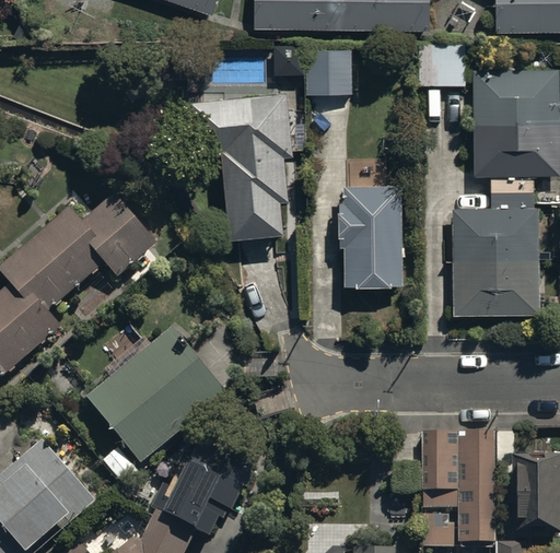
[(165,0),(211,16),(217,0),(165,0)]
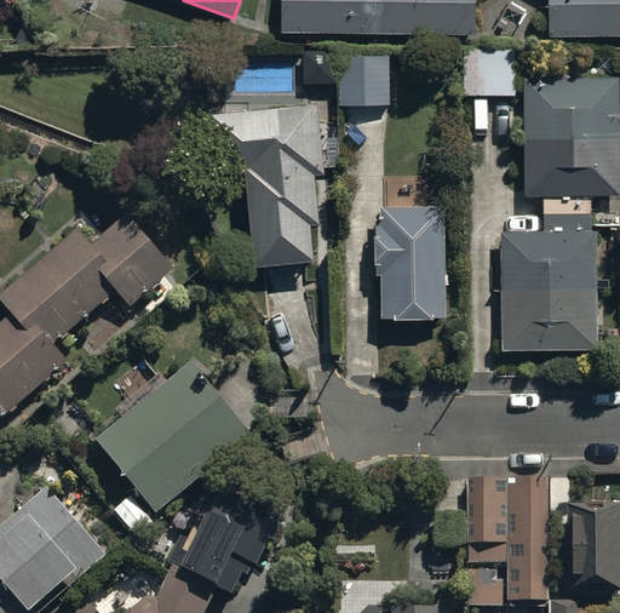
[(474,0),(280,0),(280,33),(475,34),(474,0)]
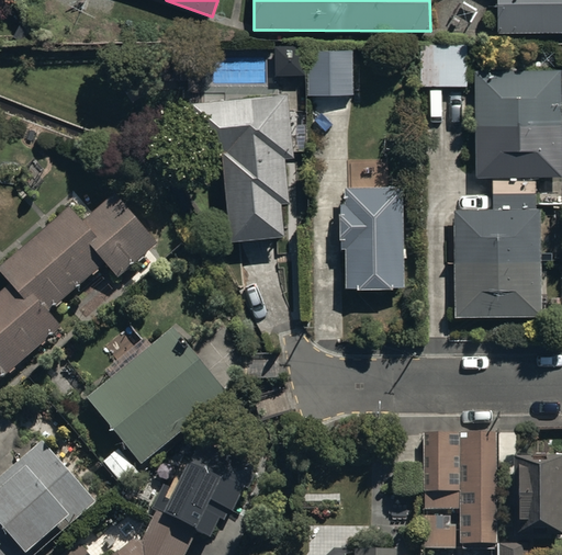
[(561,0),(496,0),(496,33),(561,32),(561,0)]
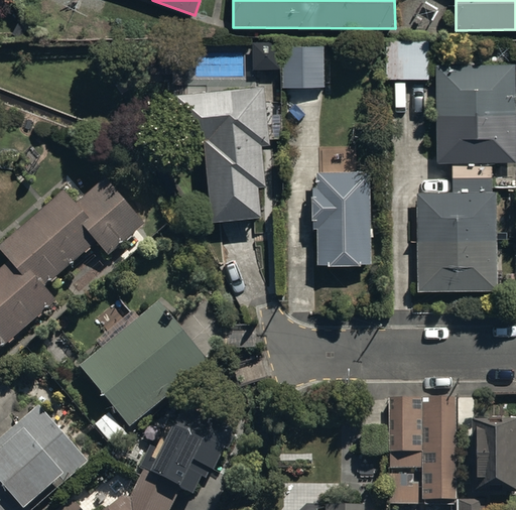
[(428,80),(428,41),(391,40),(391,80),(428,80)]
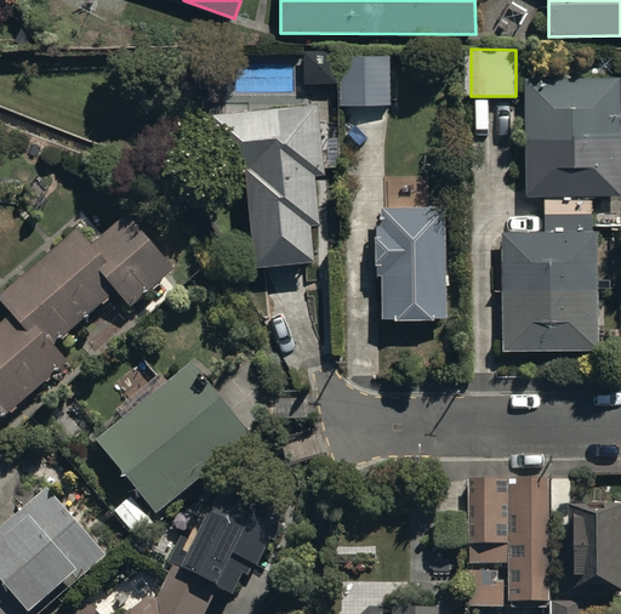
[(388,56),(339,56),(339,104),(388,104),(388,56)]
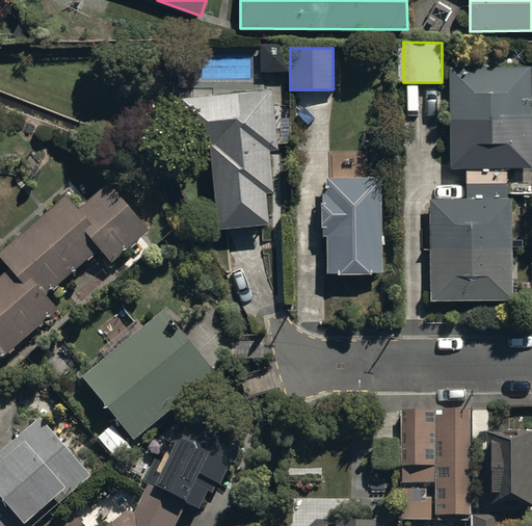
[(449,67),(450,167),(466,167),(466,198),(428,199),(430,300),(512,299),(511,196),(507,196),(507,166),(531,165),(531,145),(531,66),(449,67)]
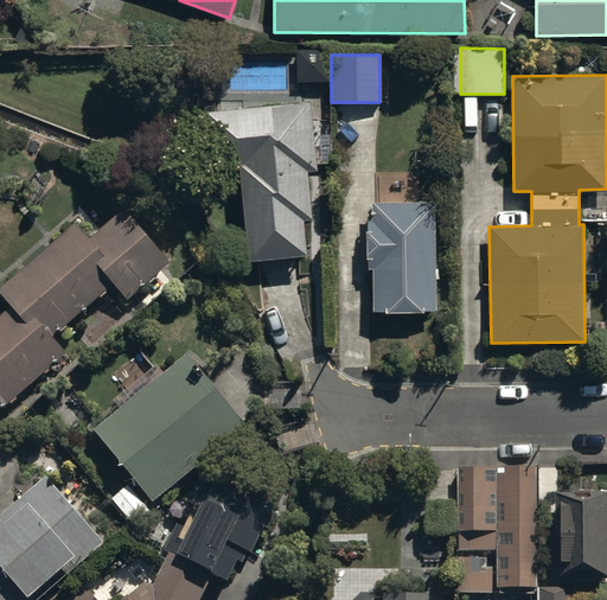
[(240,165),(247,254),(247,255),(306,250),(304,218),(310,217),(306,171),(317,170),(311,102),(208,112),(212,167),(240,165)]
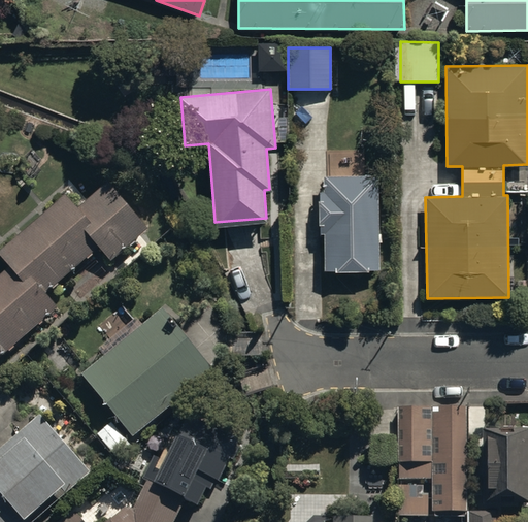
[(377,173),(322,174),(323,196),(318,196),(319,232),(324,232),(324,268),(378,267),(377,173)]
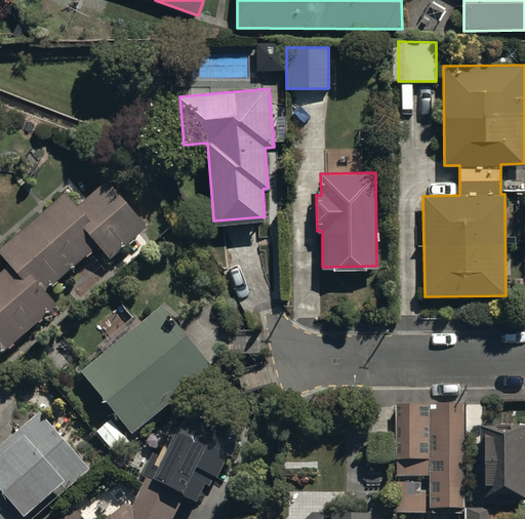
[(63,197),(0,248),(0,254),(10,268),(0,276),(0,358),(58,310),(44,291),(96,248),(108,261),(146,229),(109,184),(75,211),(63,197)]
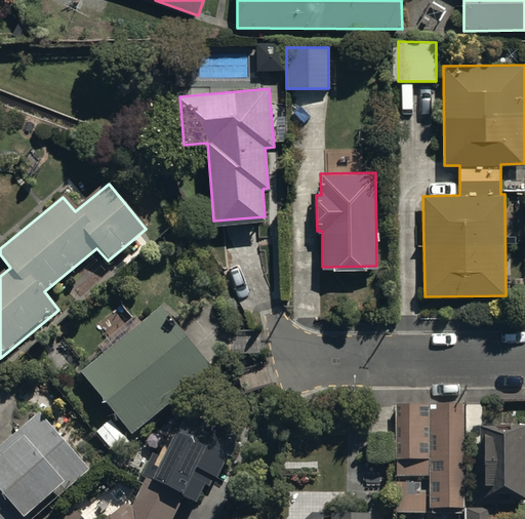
[(161,308),(82,373),(131,434),(211,368),(161,308)]
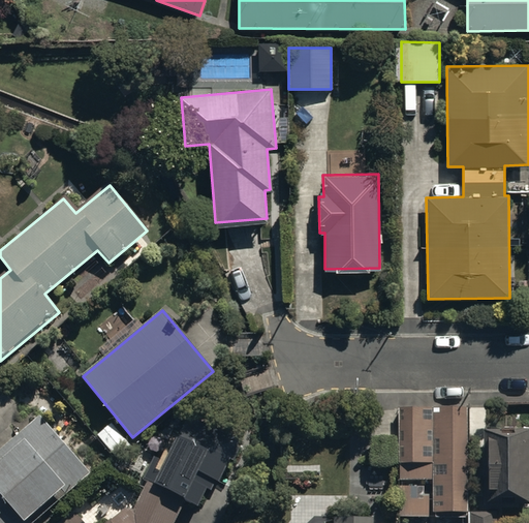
[(428,514),(462,514),(466,514),(465,409),(398,410),(399,482),(397,482),(397,520),(428,520),(428,514)]
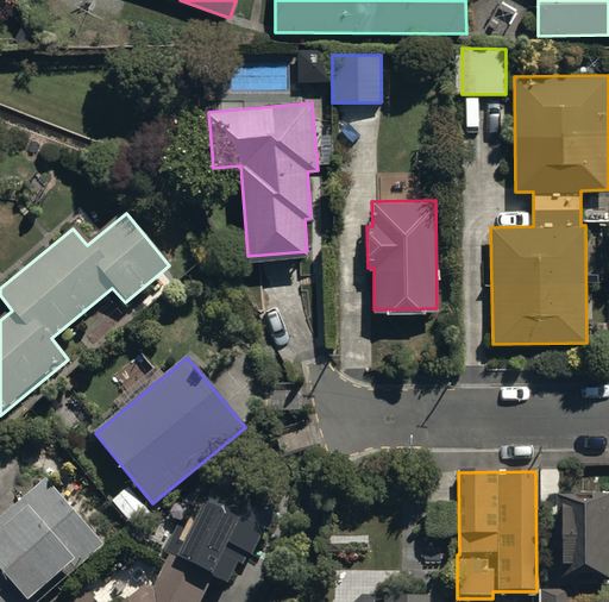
[(39,601),(104,547),(44,480),(0,518),(0,601),(39,601)]
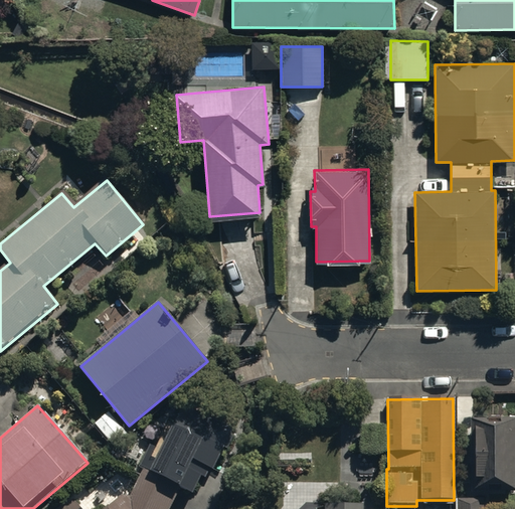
[(104,485),(77,508),(71,501),(62,508),(170,508),(182,488),(192,493),(205,468),(211,471),(225,444),(176,417),(154,461),(148,458),(128,498),(115,481),(107,488),(104,485)]
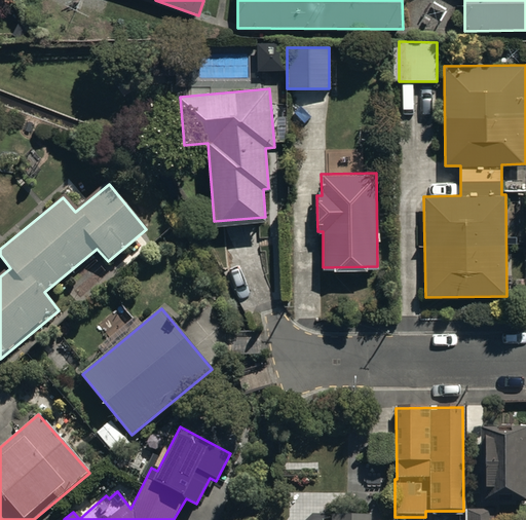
[(525,426),(479,428),(480,504),(525,503),(525,426)]
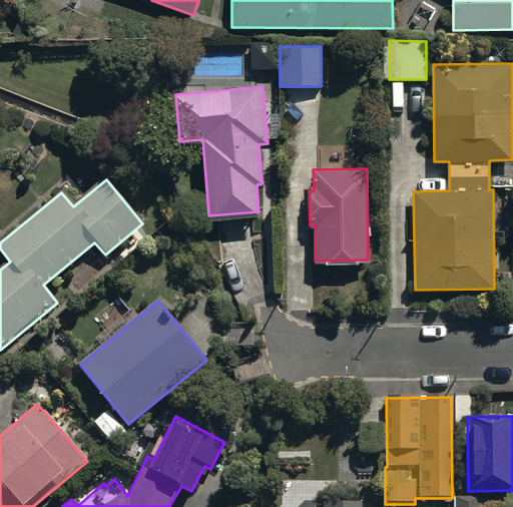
[(480,506),(480,499),(454,498),(454,506),(480,506)]
